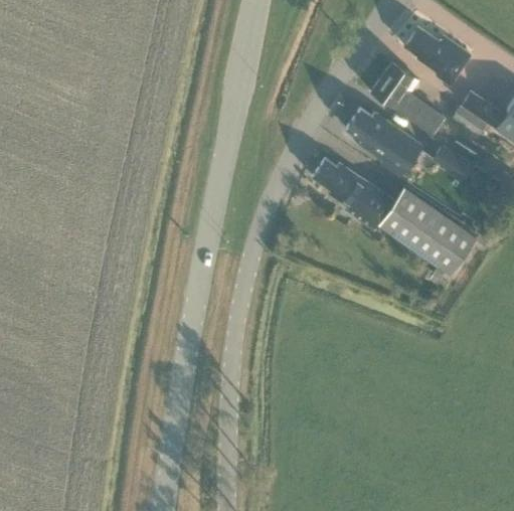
[(444,37),(440,42),(417,27),(404,46),(422,59),(420,61),(439,73),(437,76),(451,87),(471,56),(444,37)]
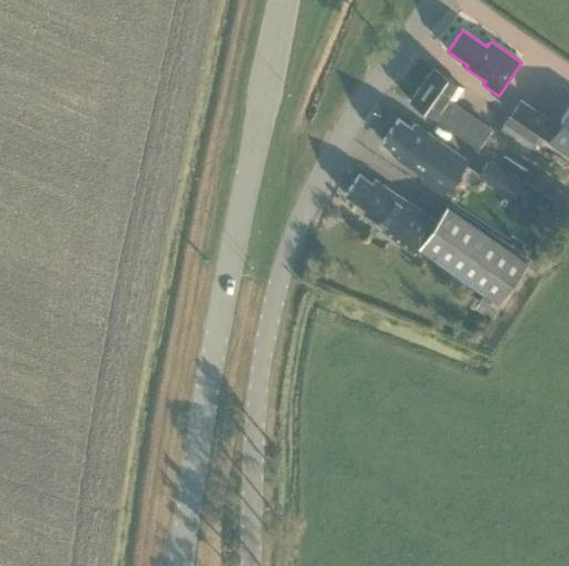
[(412,103),(441,123),(463,90),(434,70),(412,103)]
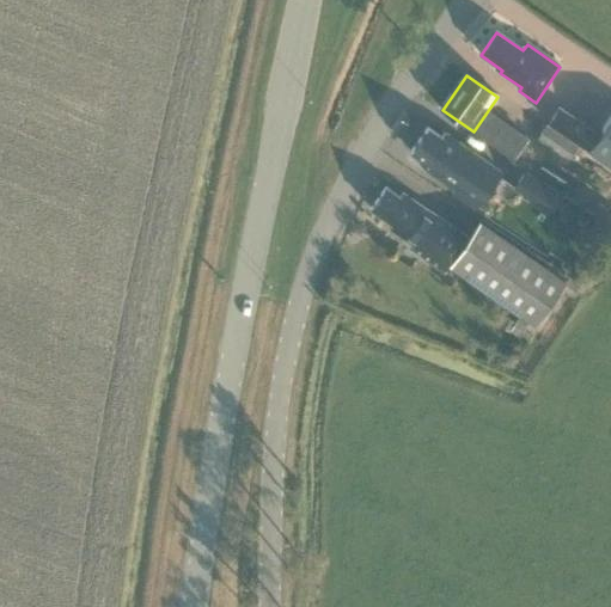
[(588,153),(599,136),(558,109),(547,126),(588,153)]
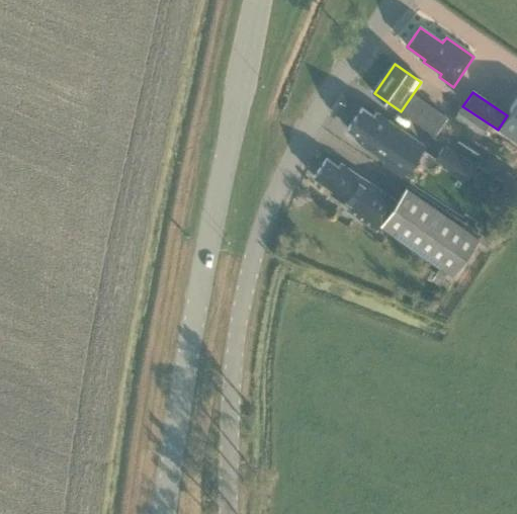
[(516,100),(507,115),(498,130),(516,142),(516,100)]
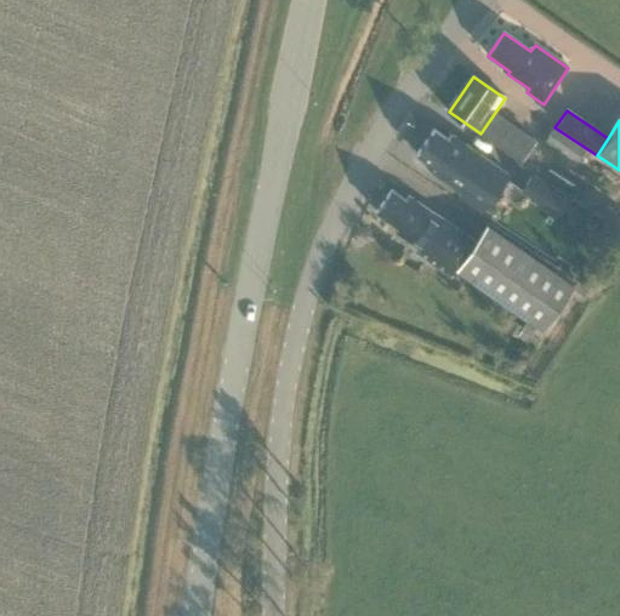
[(487,136),(536,164),(545,150),(494,121),(487,136)]
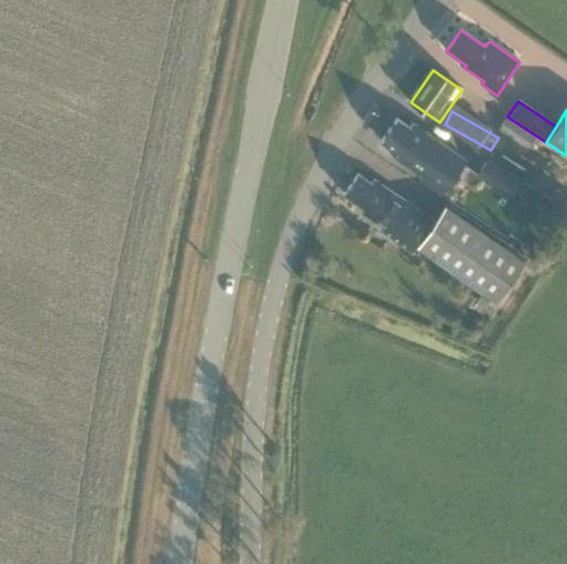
[(532,145),(566,169),(566,157),(507,119),(498,131),(528,151),(532,145)]
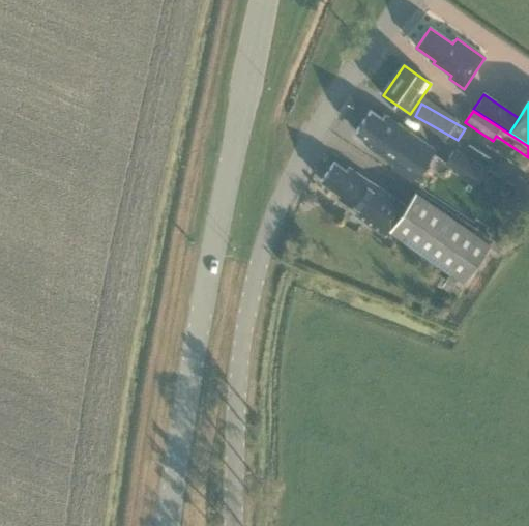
[(371,112),(355,135),(372,146),(369,149),(393,167),(391,170),(411,184),(432,154),(435,150),(386,116),(383,120),(371,112)]
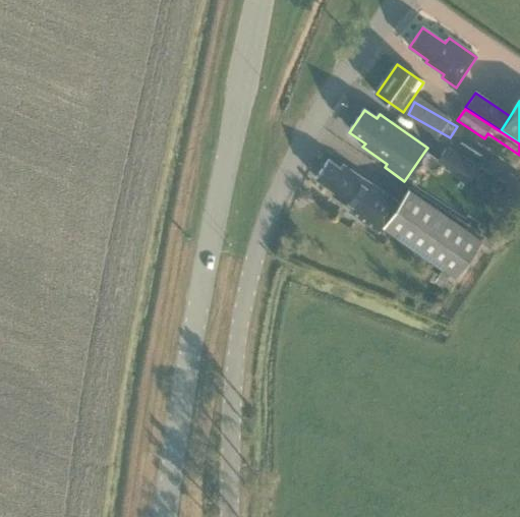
[(477,169),(448,149),(438,163),(468,183),(477,169)]
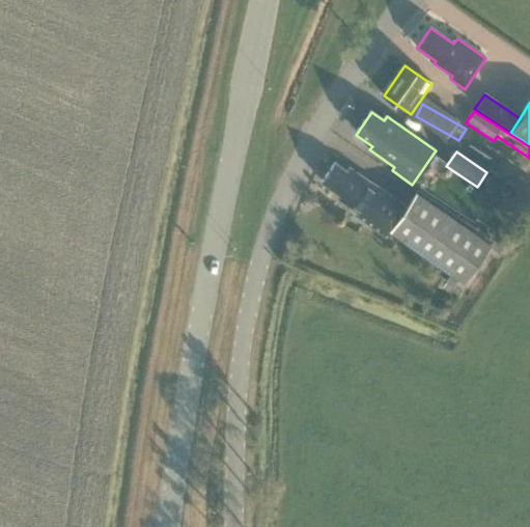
[(347,173),(335,164),(323,183),(341,197),(339,200),(359,214),(357,218),(387,238),(391,231),(465,284),(491,246),(417,194),(407,209),(375,186),(374,187),(351,170),(347,173)]
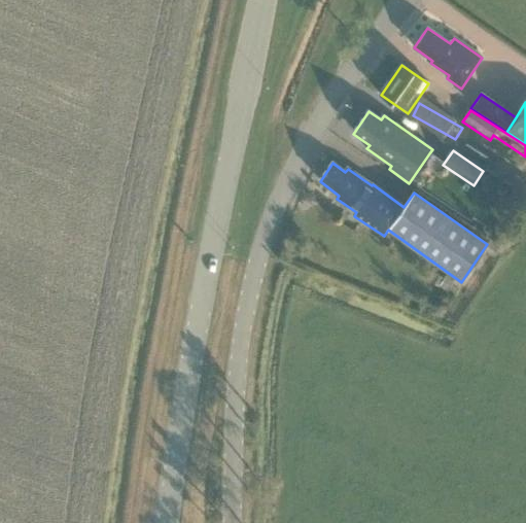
[(430,282),(439,287),(439,286),(444,279),(435,274),(430,282)]
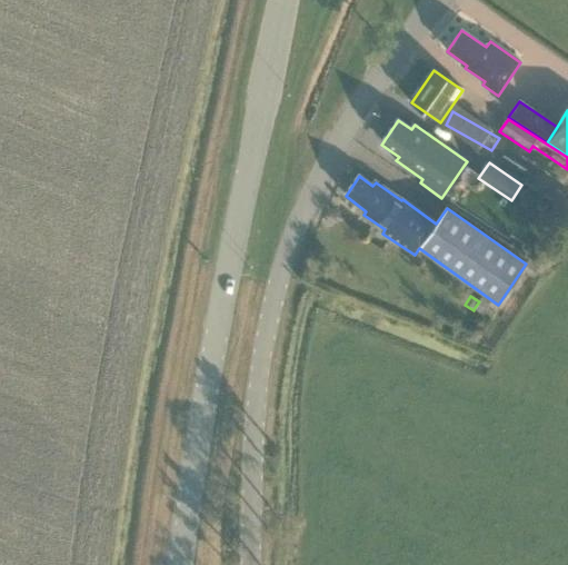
[(474,309),(482,316),(491,304),(481,298),(479,301),(474,309)]
